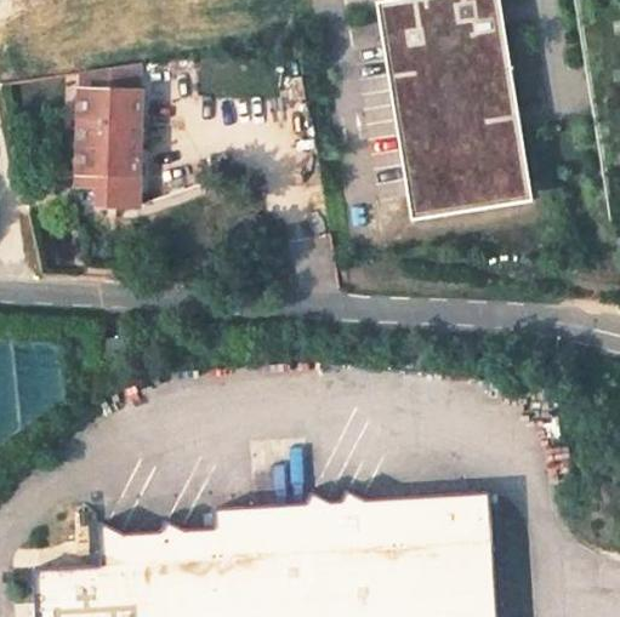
[(500,0),(388,0),(377,1),(413,221),(534,201),(500,0)]
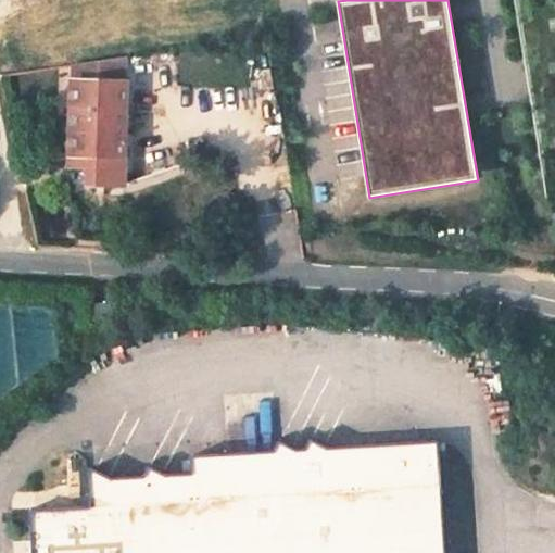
[(554,0),(516,0),(554,223),(554,0)]
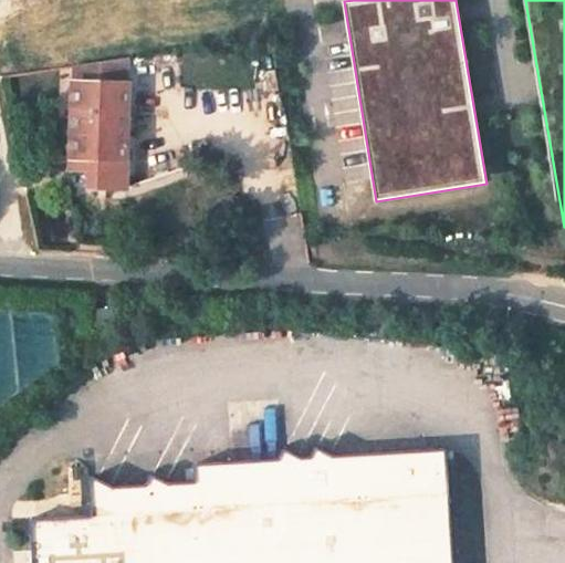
[(73,91),(67,171),(126,173),(131,92),(73,91)]
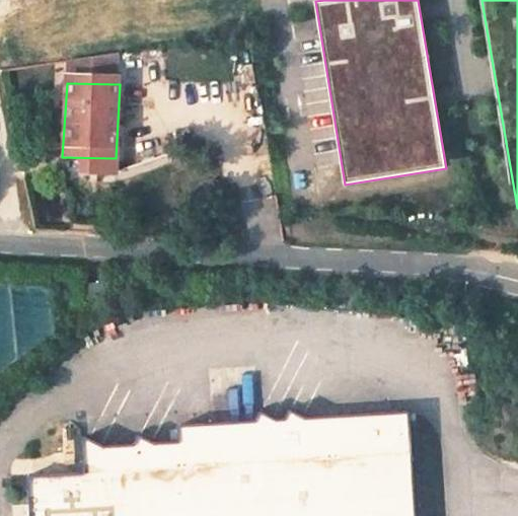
[(79,299),(96,299),(97,288),(79,287),(79,299)]
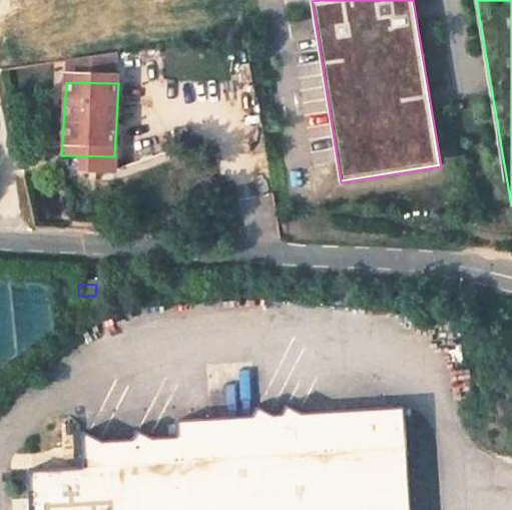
[(402,509),(396,409),(177,423),(178,440),(98,445),(100,467),(29,472),(31,509),(402,509)]
